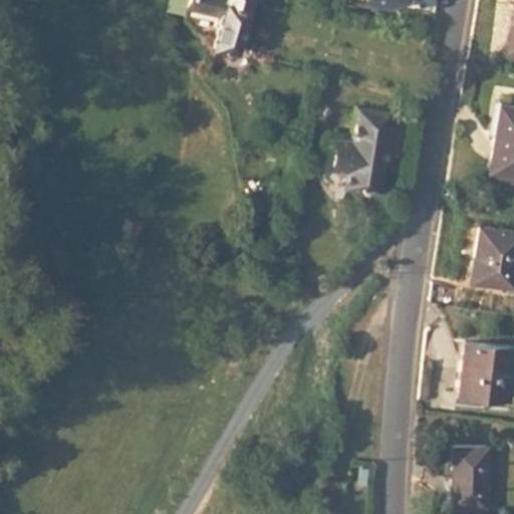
[(233,49),(248,0),(185,0),(181,17),(191,31),(209,36),(207,42),(233,49)]
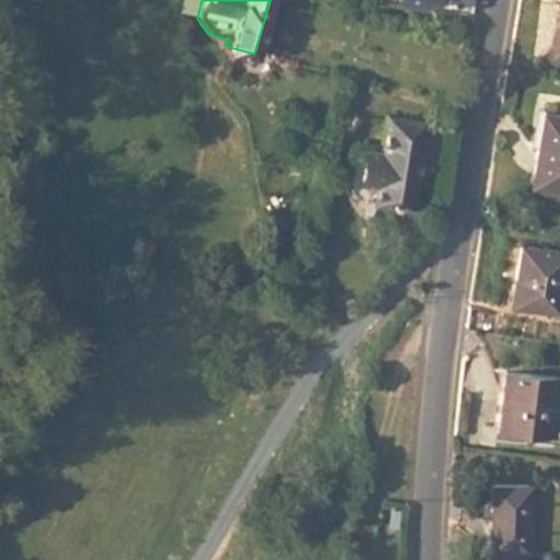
[(559,113),(544,111),(531,185),(559,188),(559,113)]
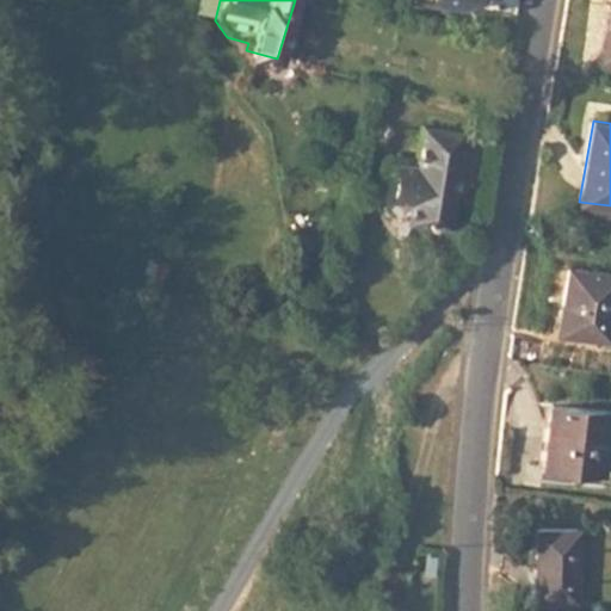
[(412,167),(381,161),(372,209),(394,240),(400,241),(402,222),(443,228),(458,134),(420,127),(413,160),(412,167)]
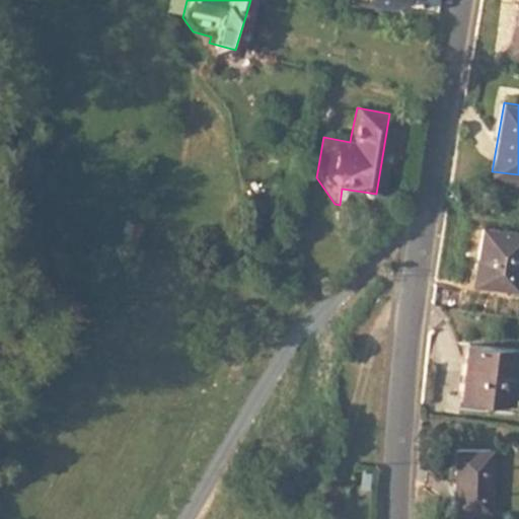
[(324,132),(323,137),(350,142),(351,136),(324,132)]
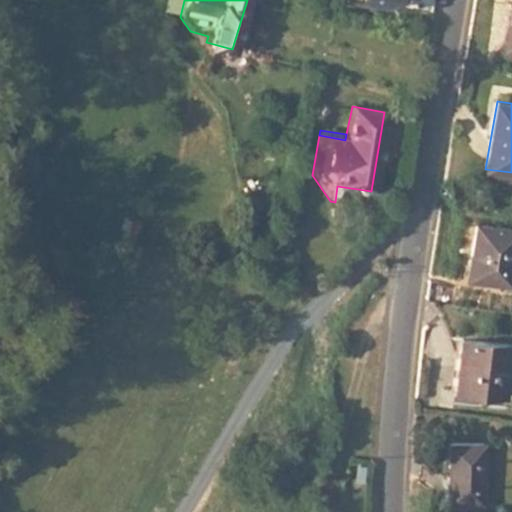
[(472,278),(511,285),(511,282),(511,229),(476,223),(472,249),(476,250),(472,278)]
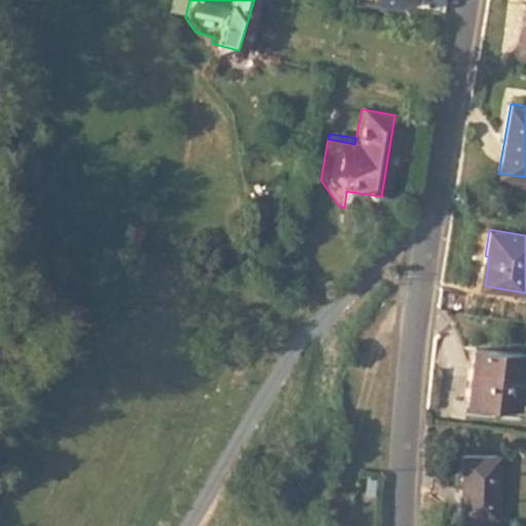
[(521,407),(525,358),(525,352),(475,348),(470,402),(521,407)]
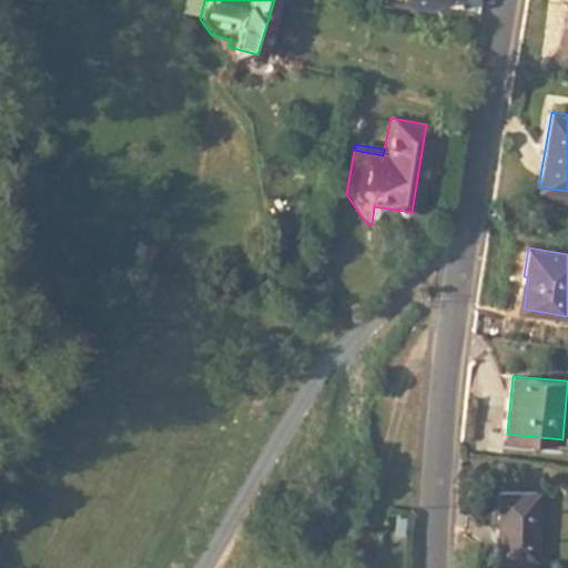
[(535,557),(538,493),(499,489),(495,555),(535,557)]
